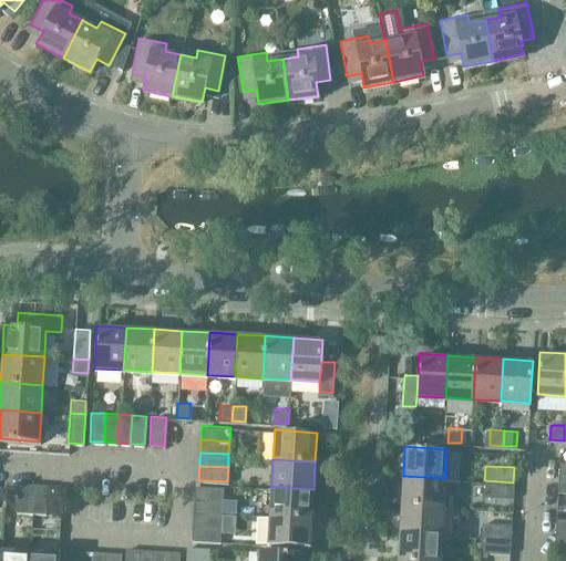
[(403,476),(401,504),(443,506),(445,478),(403,476)]
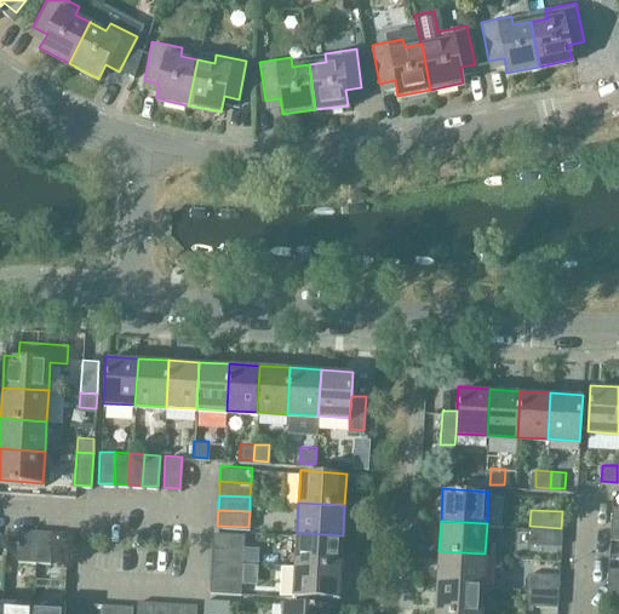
[(561,528),(529,526),(529,541),(561,544),(561,528)]
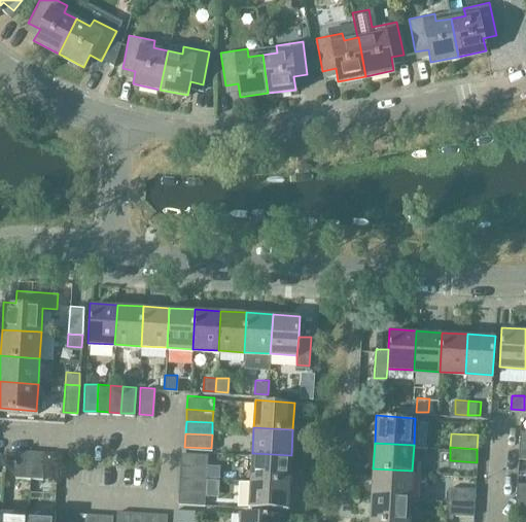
[(14,475),(28,476),(30,449),(15,448),(14,475)]
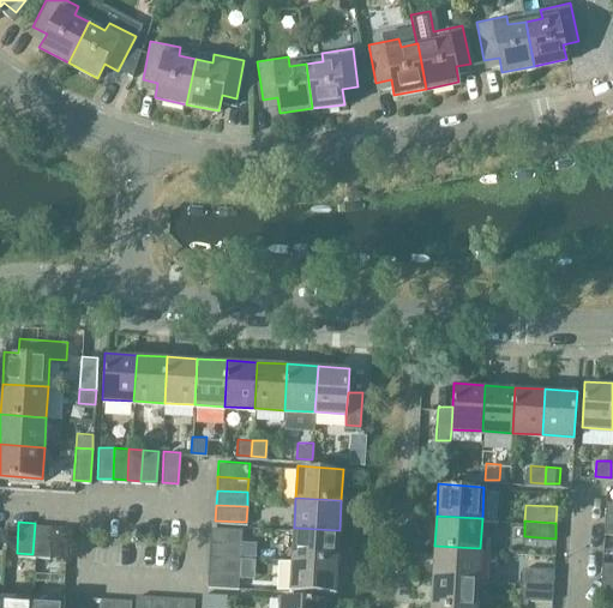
[(35,523),(32,554),(48,555),(50,524),(35,523)]
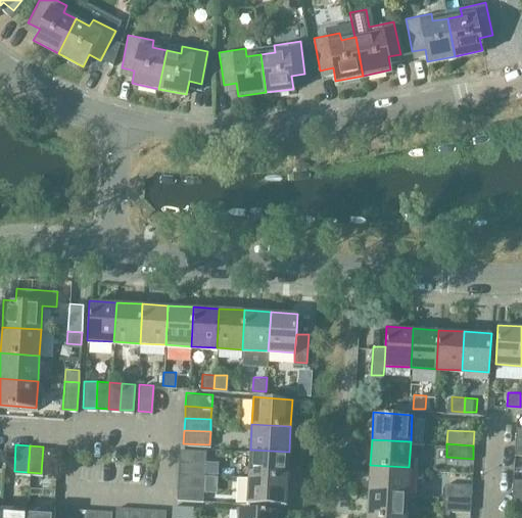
[(178,461),(204,462),(205,449),(179,448),(178,461)]
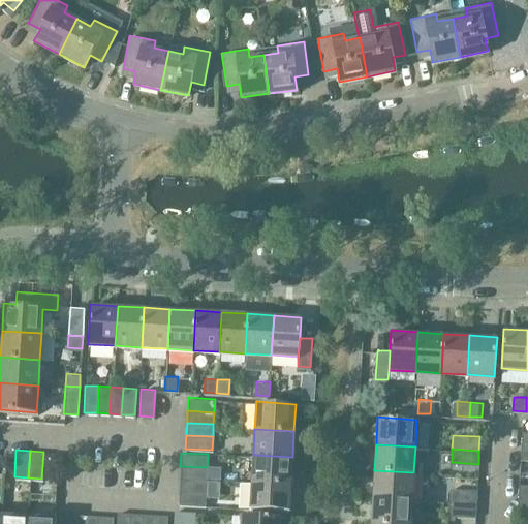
[(290,483),(292,457),(253,455),(251,481),(290,483)]
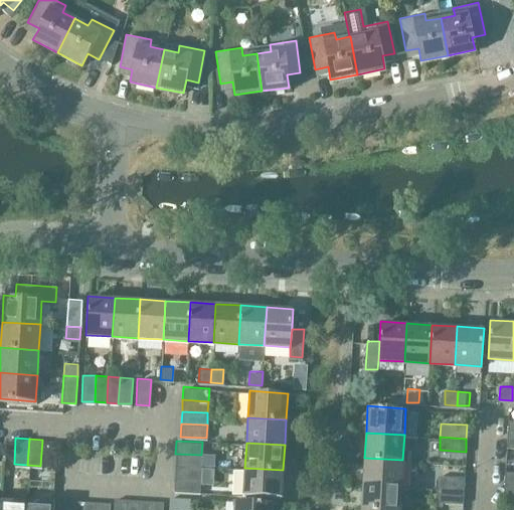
[(201,455),(175,454),(175,465),(201,467),(201,455)]
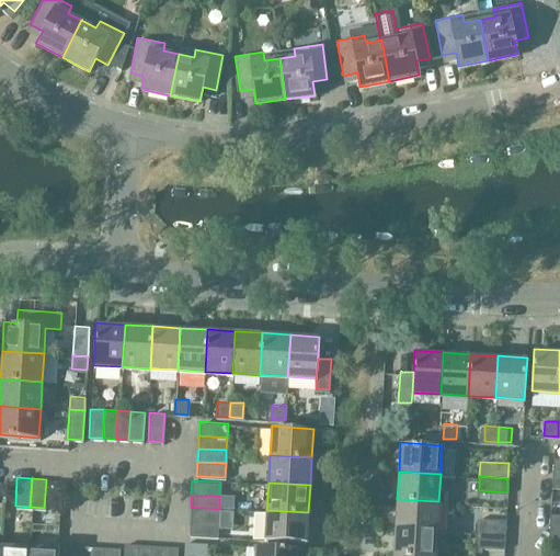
[(397,499),(396,526),(437,529),(438,501),(397,499)]
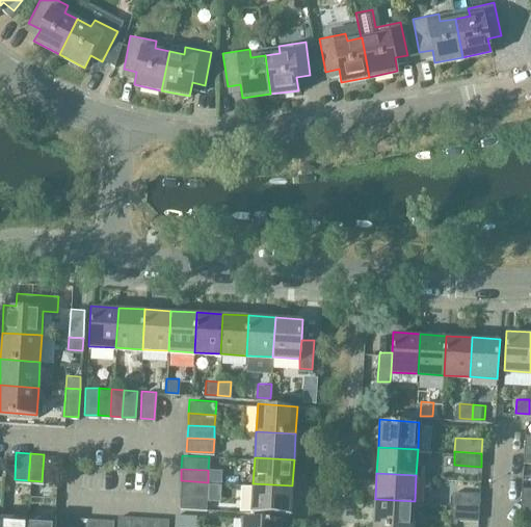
[(208,482),(181,480),(180,493),(207,495),(208,482)]
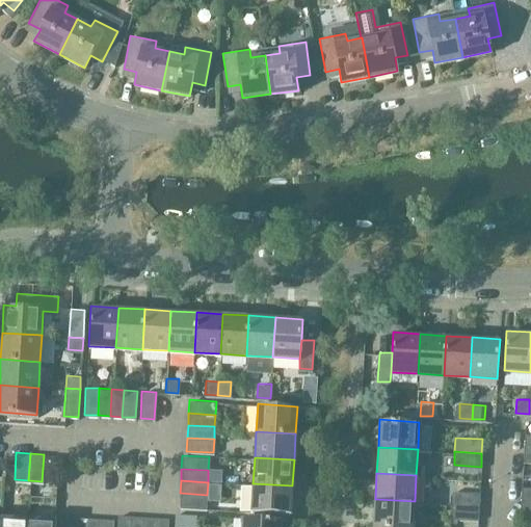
[(291,512),(292,485),(253,483),(251,510),(291,512)]
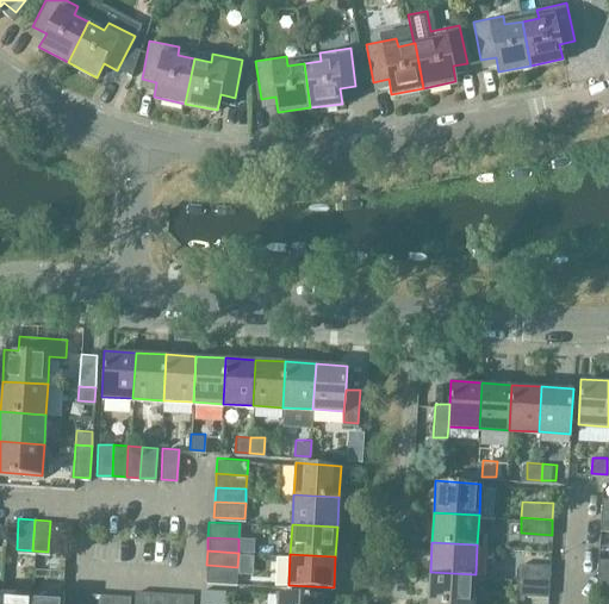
[(597,572),(608,572),(608,556),(598,556),(597,572)]
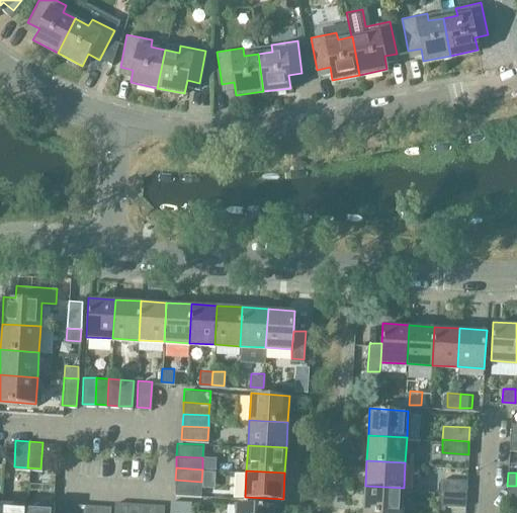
[(439,490),(465,492),(466,479),(440,477),(439,490)]
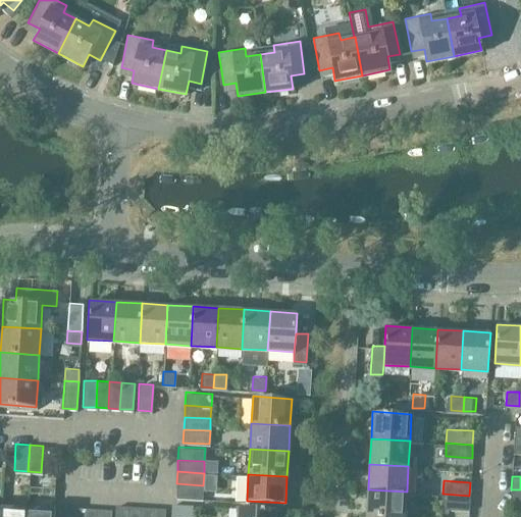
[(175,497),(202,499),(203,485),(176,483),(175,497)]
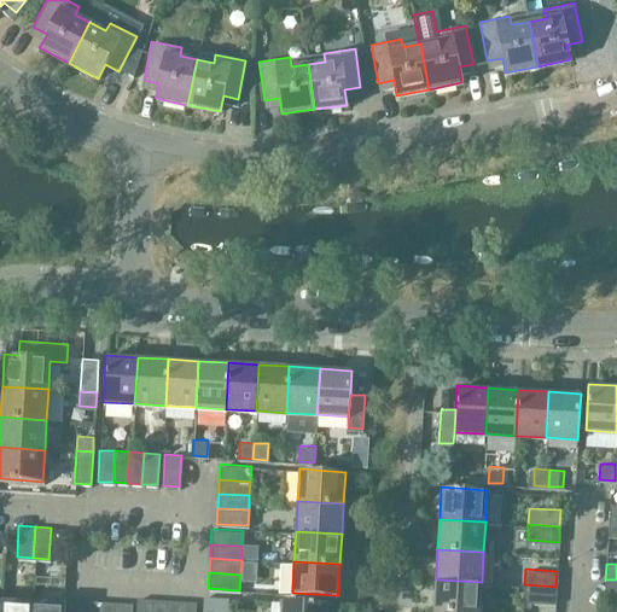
[(436,580),(434,610),(469,611),(479,611),(482,582),(436,580)]
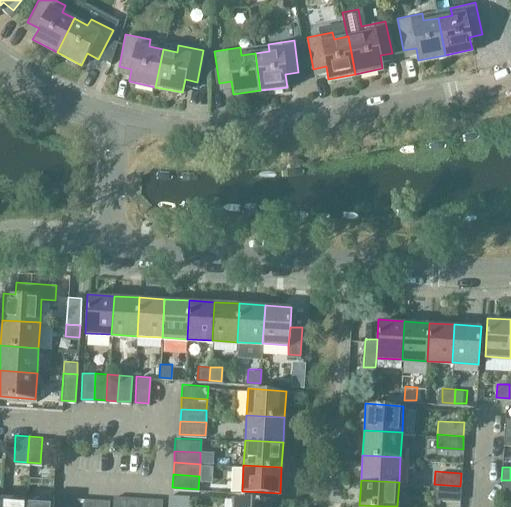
[(510,480),(501,480),(500,494),(510,494),(510,480)]
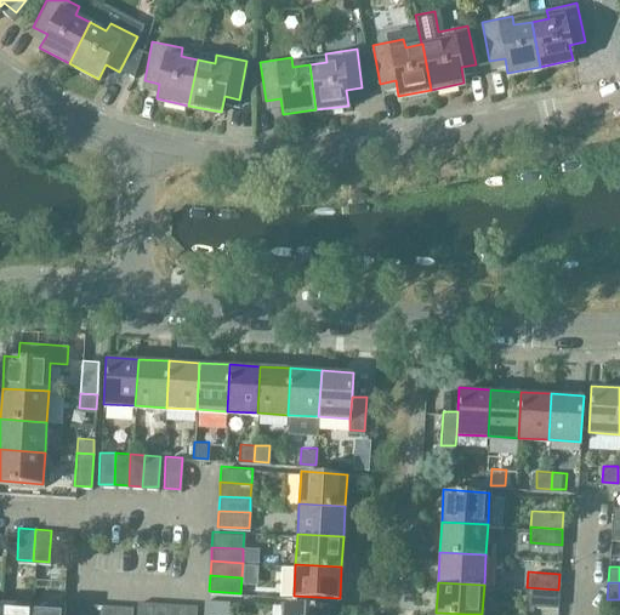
[(558,590),(527,587),(527,604),(558,605),(558,590)]
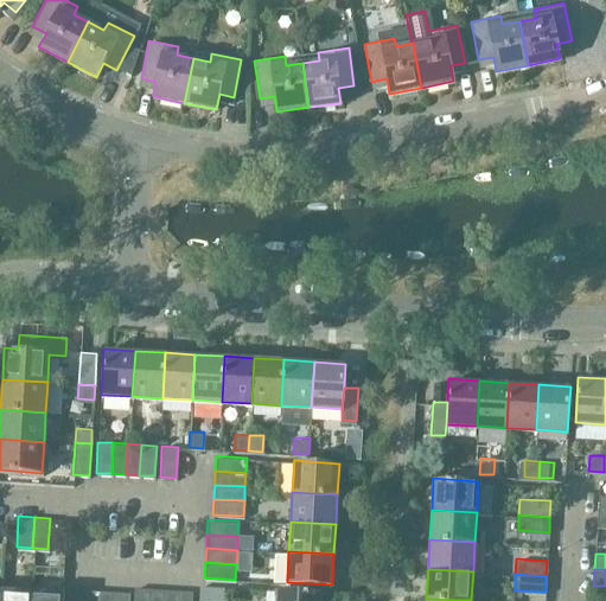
[(132,600),(147,600),(148,588),(133,587),(132,600)]
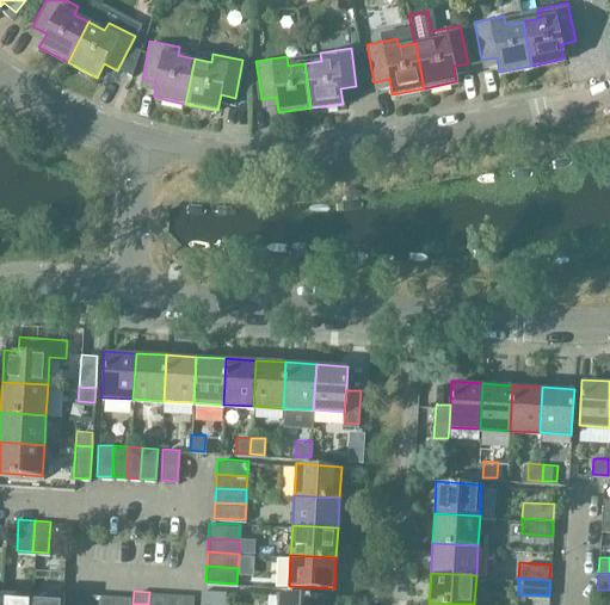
[(84,604),(99,604),(100,593),(85,592),(85,596),(84,604)]
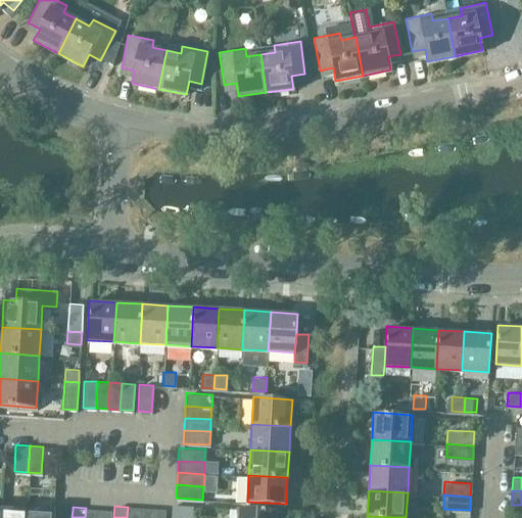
[(139,517),(140,507),(128,507),(127,517),(139,517)]
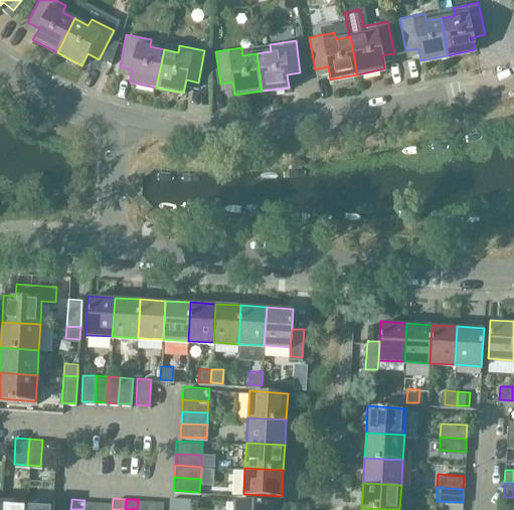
[(149,509),(150,500),(138,499),(137,509),(149,509)]
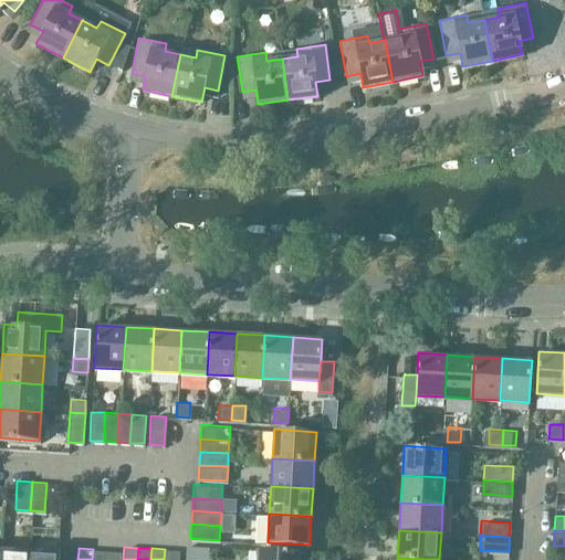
[(0,559),(29,559),(30,550),(2,549),(0,559)]
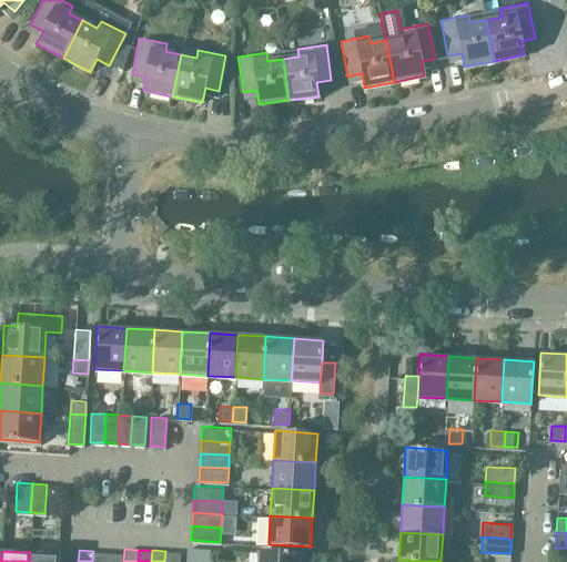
[(105,561),(107,552),(93,551),(92,561),(105,561)]
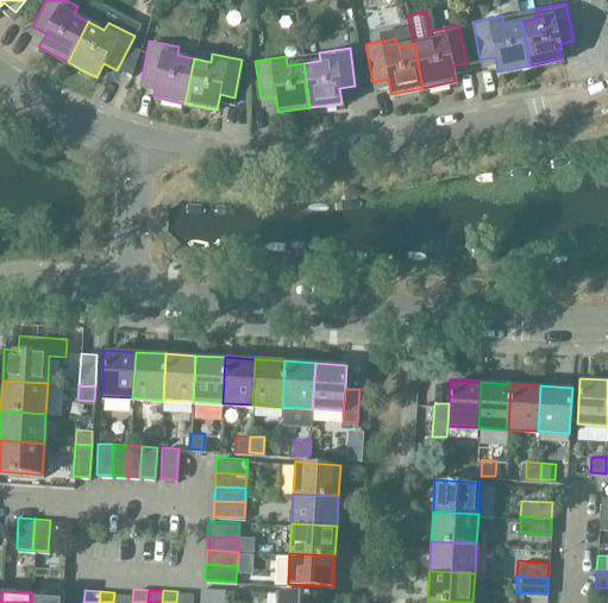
[(176,602),(192,602),(193,592),(177,591),(176,602)]
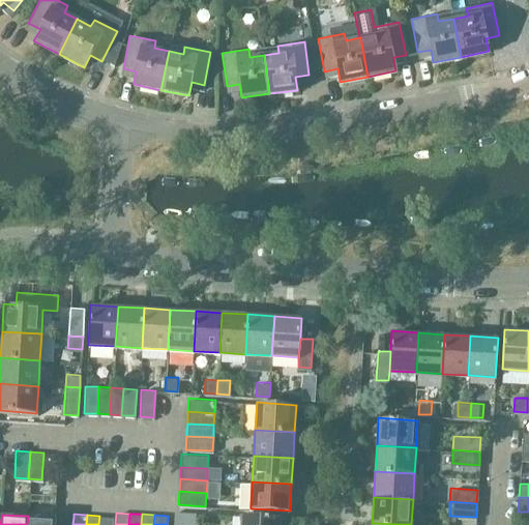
[(241,515),(240,524),(280,524),(281,517),(241,515)]
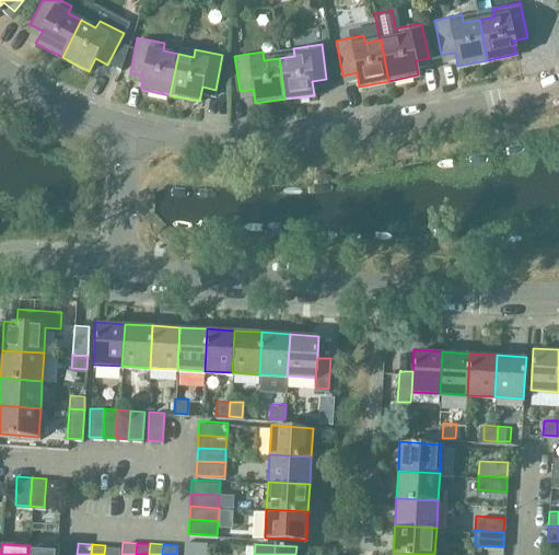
[(30,545),(28,554),(57,554),(58,547),(30,545)]
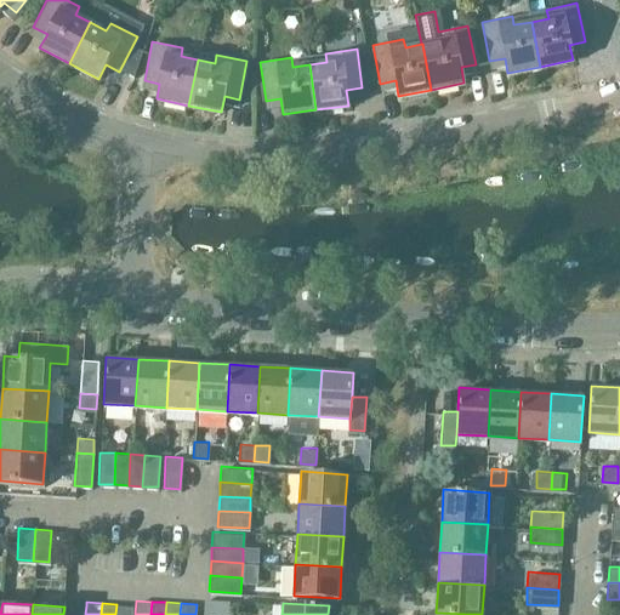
[(85,614),(86,605),(72,604),(70,614),(85,614)]
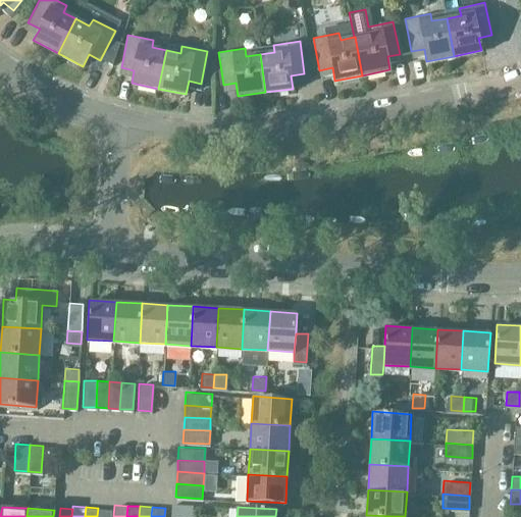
[(98,508),(97,516),(110,516),(111,509),(98,508)]
